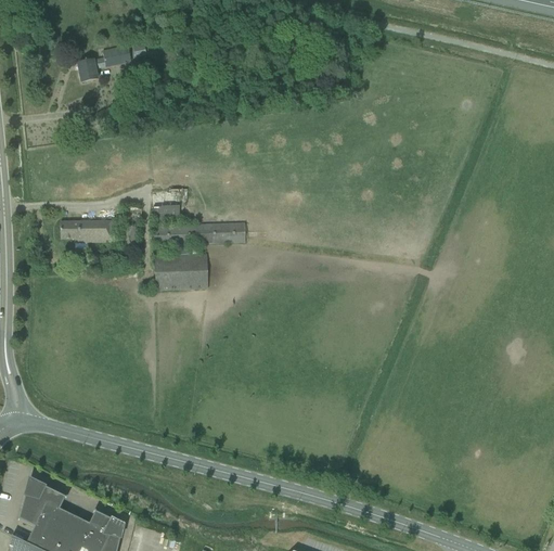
[(132,60),(129,43),(103,49),(104,56),(93,59),(93,58),(78,61),(81,79),(98,76),(95,66),(106,64),(106,65),(132,60)]
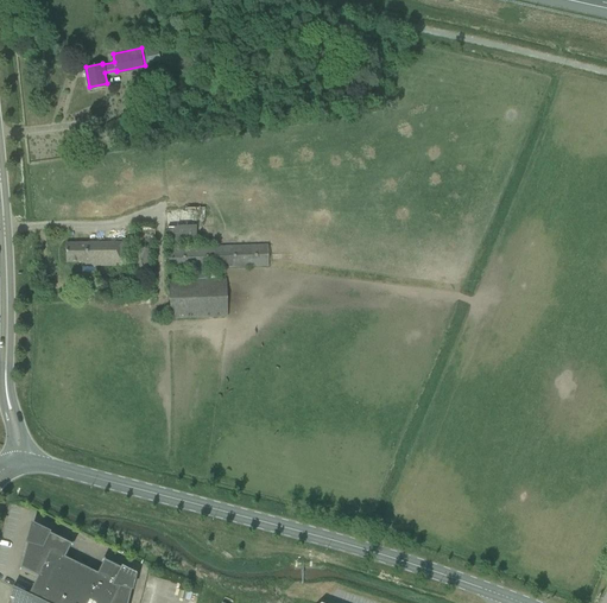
[(197,223),(168,224),(168,237),(197,236),(197,223)]
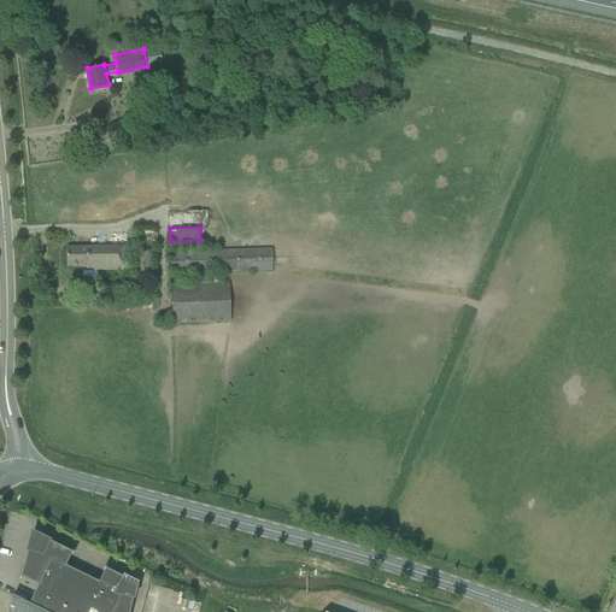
[(141,228),(135,269),(154,271),(159,230),(141,228)]
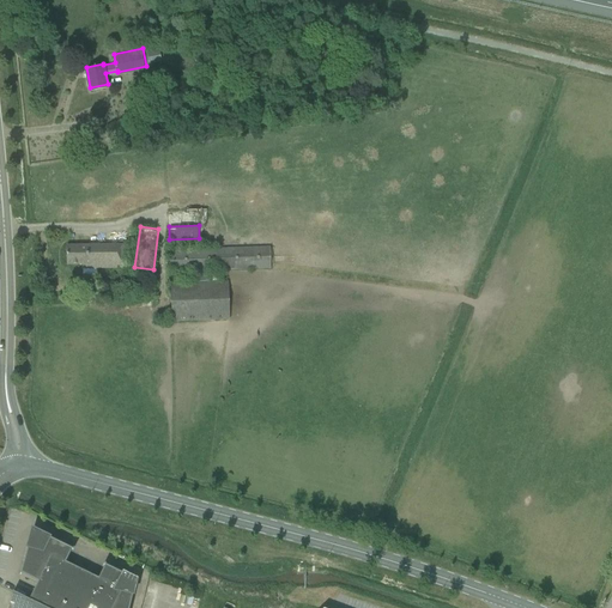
[(86,265),(128,265),(128,242),(67,243),(67,261),(86,261),(86,265)]
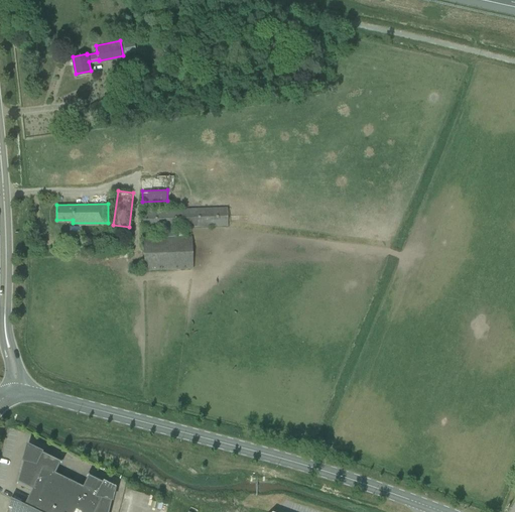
[(168,224),(168,235),(144,236),(145,267),(192,266),(192,234),(179,235),(178,225),(229,224),(228,205),(143,209),(144,225),(168,224)]
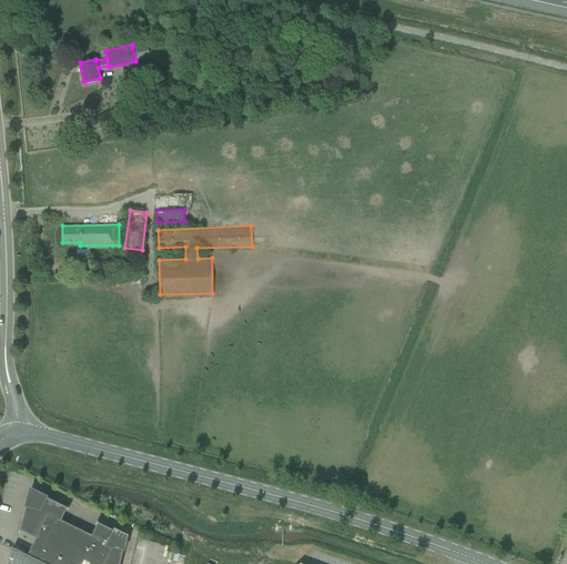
[(119,563),(124,541),(125,535),(120,533),(121,532),(98,521),(91,534),(61,519),(67,506),(40,493),(39,493),(30,489),(28,499),(19,530),(20,530),(20,529),(36,536),(27,554),(48,563),(119,563)]
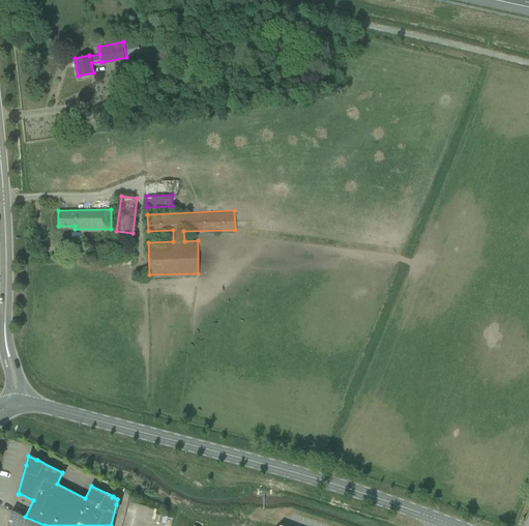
[(5,481),(7,483),(8,476),(1,474),(0,476),(0,487),(3,489),(5,481)]
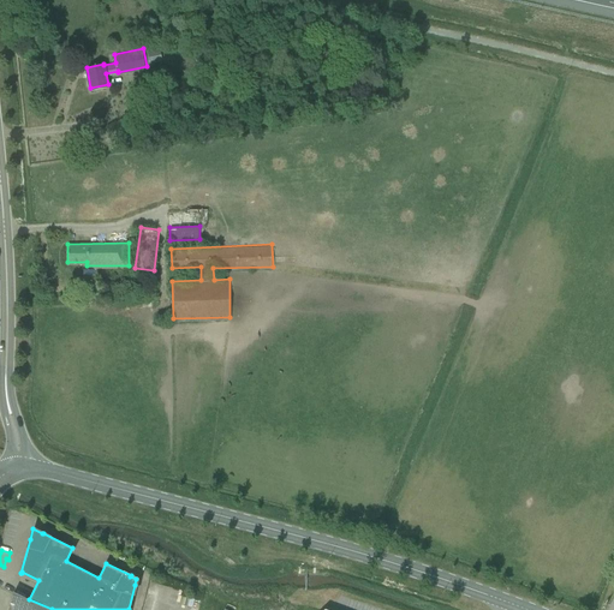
[(52,609),(29,599),(13,591),(7,609),(52,609)]
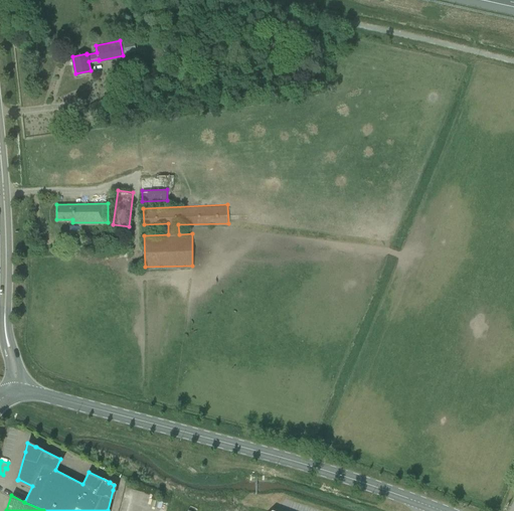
All buildings are outlined.
